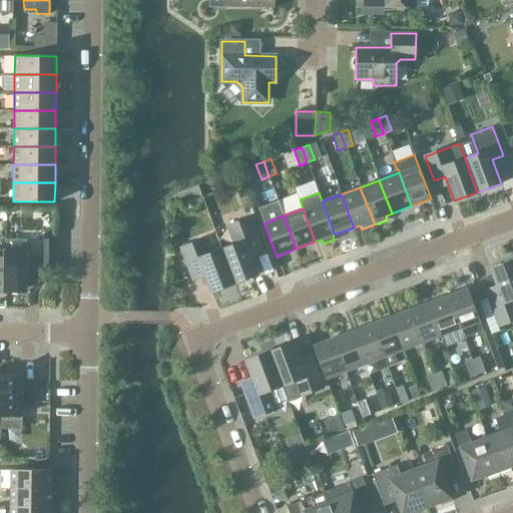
[(248,250),(260,246),(248,217),(227,225),(234,244),(221,249),(234,284),(258,275),(248,250)]
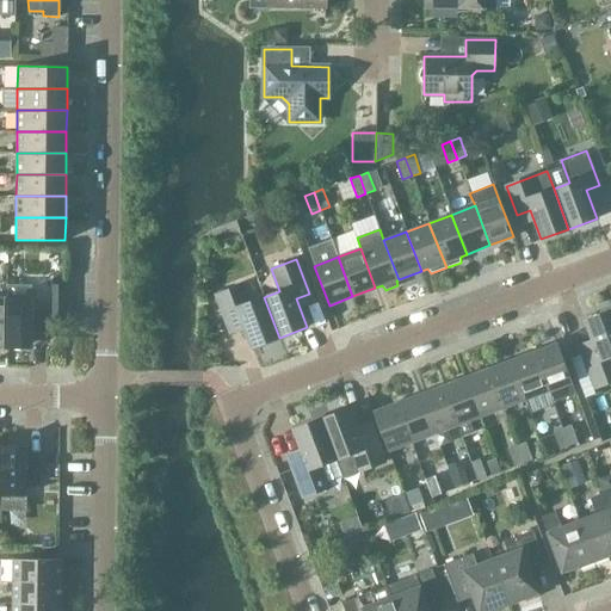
[(264,297),(248,303),(241,285),(216,295),(227,325),(240,319),(251,347),(279,338),(264,297)]
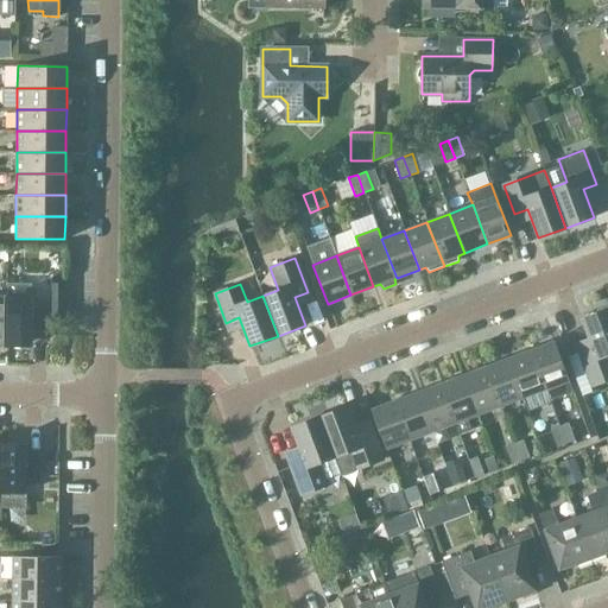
[(7,298),(6,346),(30,347),(30,337),(45,337),(45,308),(31,308),(31,298),(7,298)]
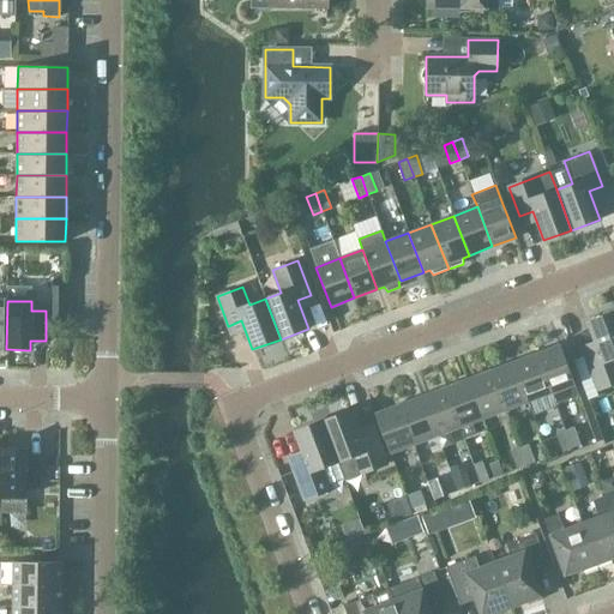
[(613,311),(588,321),(599,350),(584,355),(597,390),(613,383),(613,311)]
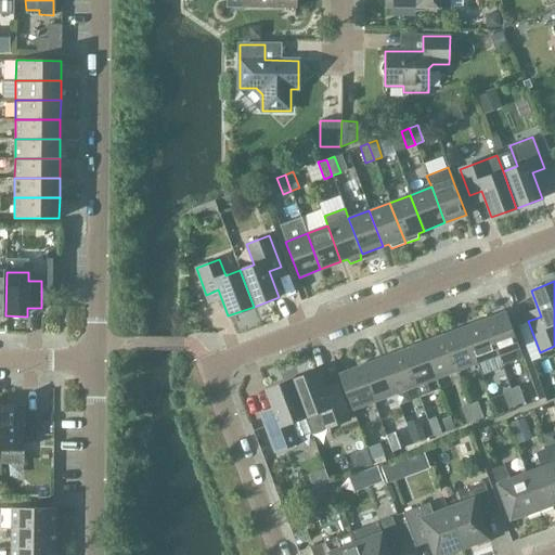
[(523,358),(518,347),(505,311),(483,320),(498,356),(501,365),(523,358)]
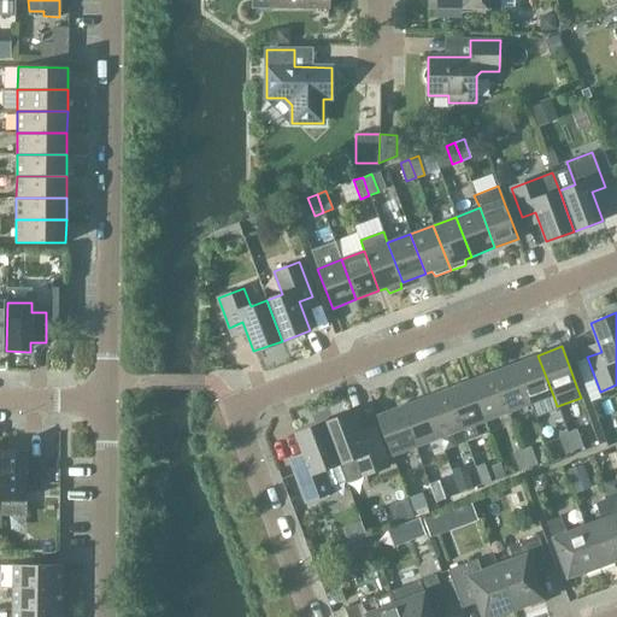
[(530,404),(553,395),(538,356),(515,364),(530,404)]
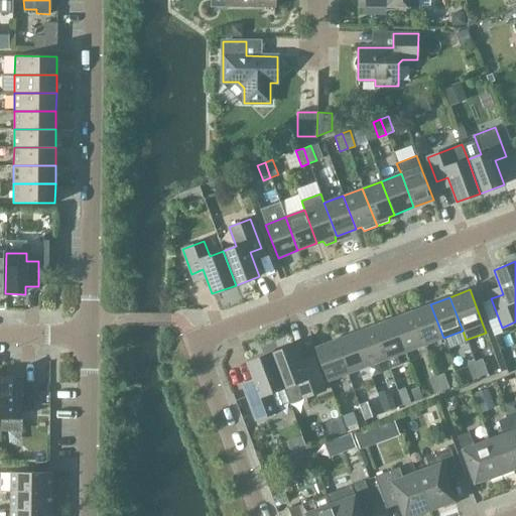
[(424,345),(443,338),(430,304),(411,311),(424,345)]
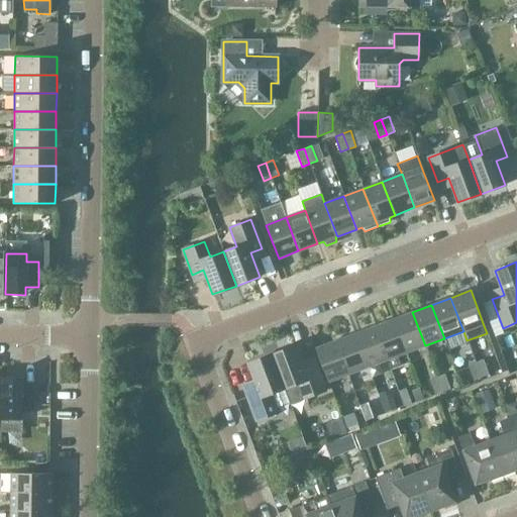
[(405,352),(425,345),(412,312),(393,319),(405,352)]
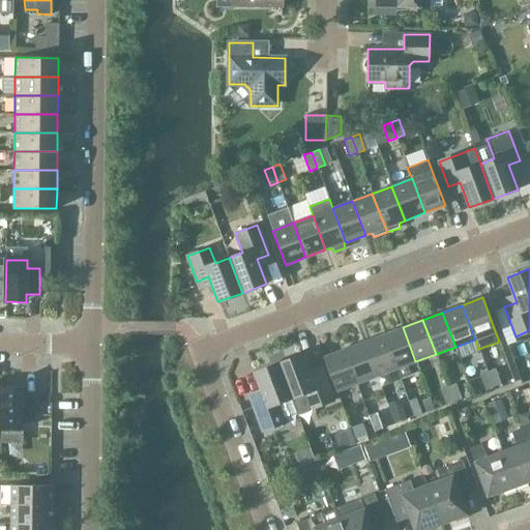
[(407,364),(415,361),(403,327),(383,334),(395,369),(396,369),(401,378),(411,374),(407,364)]
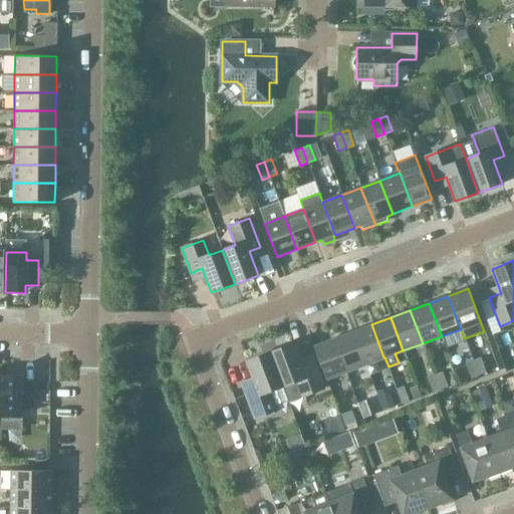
[(364,364),(383,357),(371,324),(352,331),(364,364)]
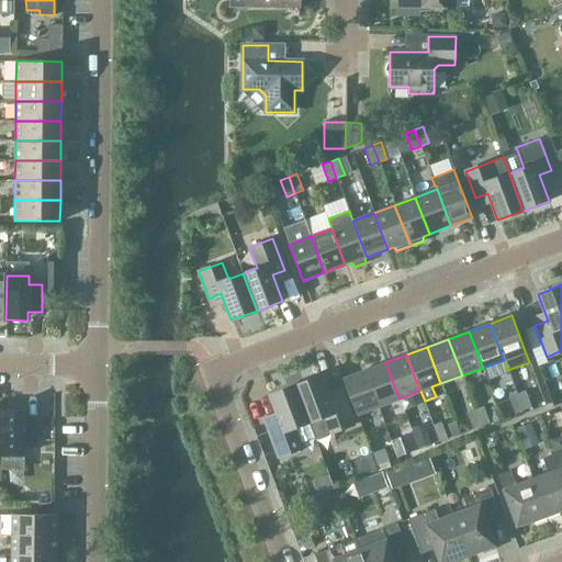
[(378,407),(398,398),(385,362),(364,371),(378,407)]
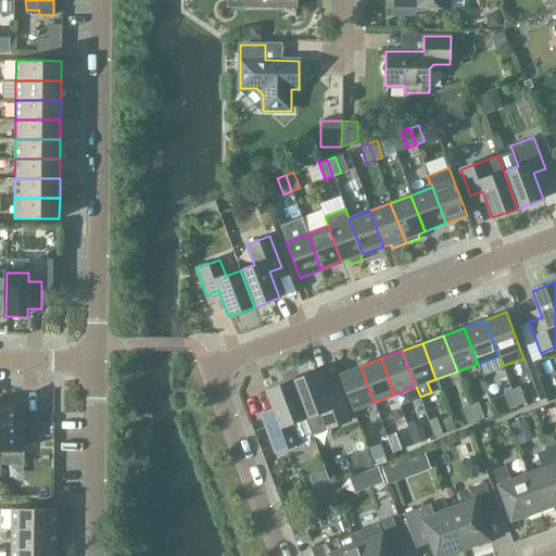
[(352,411),(374,403),(361,367),(339,375),(352,411)]
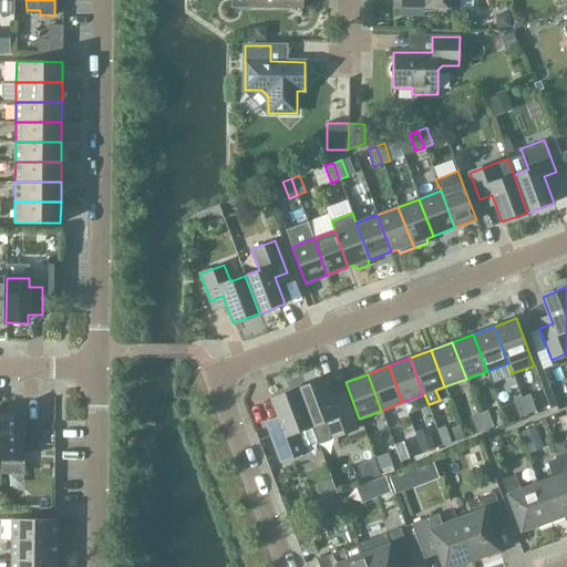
[(323,379),(298,389),(311,426),(318,443),(356,429),(346,401),(333,405),(323,379)]
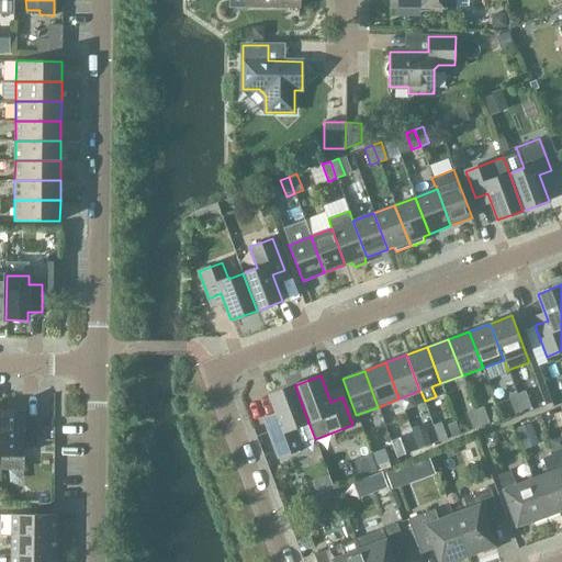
[(315,439),(308,423),(295,385),(269,395),(279,422),(267,426),(279,457),(302,448),(300,444),(314,438),(316,444),(315,439)]
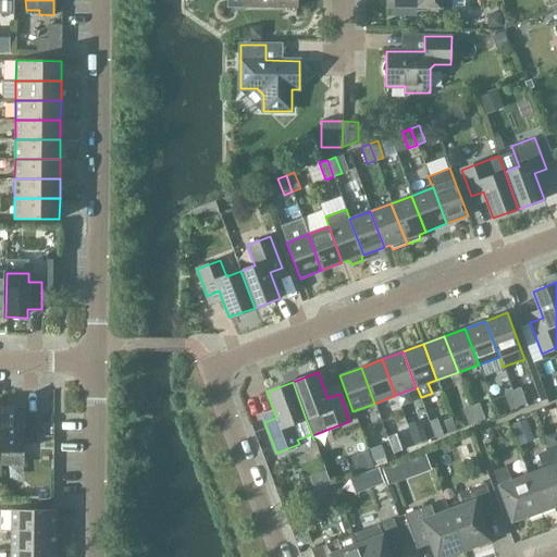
[(518,407),(527,404),(520,387),(511,391),(518,407)]
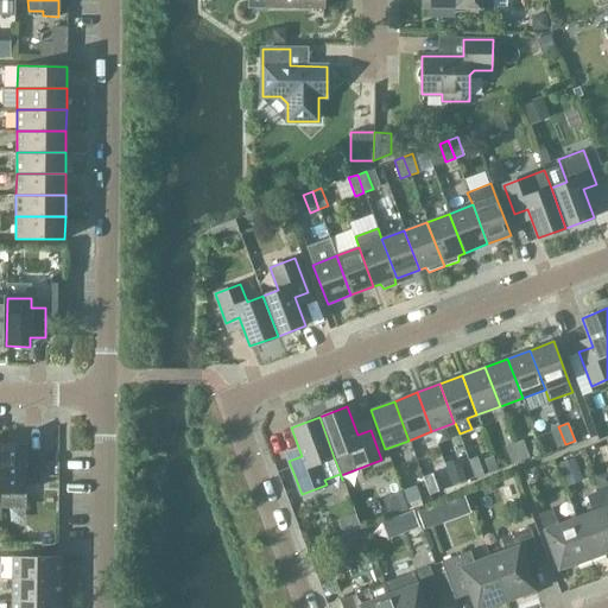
[(556,448),(565,444),(558,426),(550,430),(556,448)]
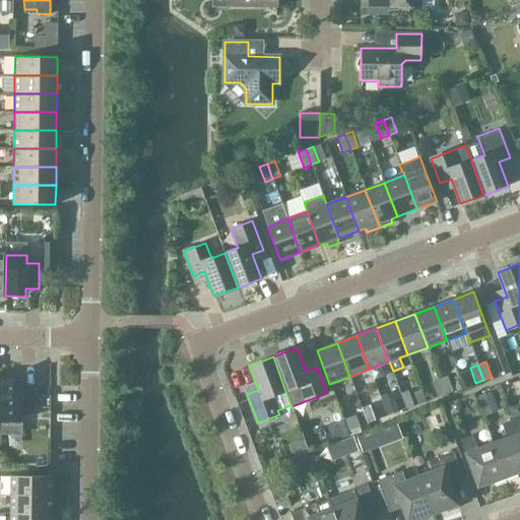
[(439,379),(445,394),(452,391),(447,376),(439,379)]
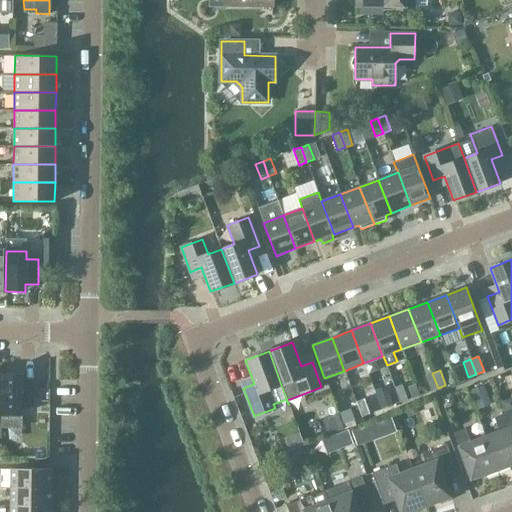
[(430,391),(438,388),(432,373),(425,376),(430,391)]
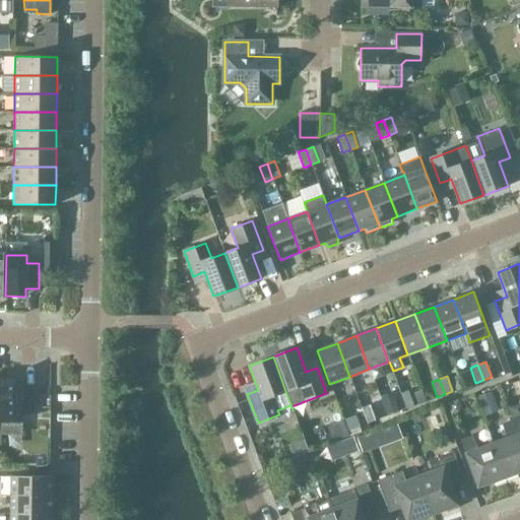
[(1,380),(1,421),(21,421),(21,413),(34,413),(35,388),(21,388),(21,380),(1,380)]
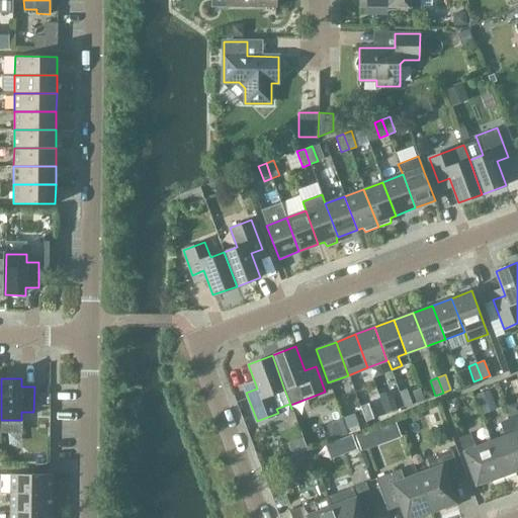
[(404,407),(412,405),(406,389),(399,392),(404,407)]
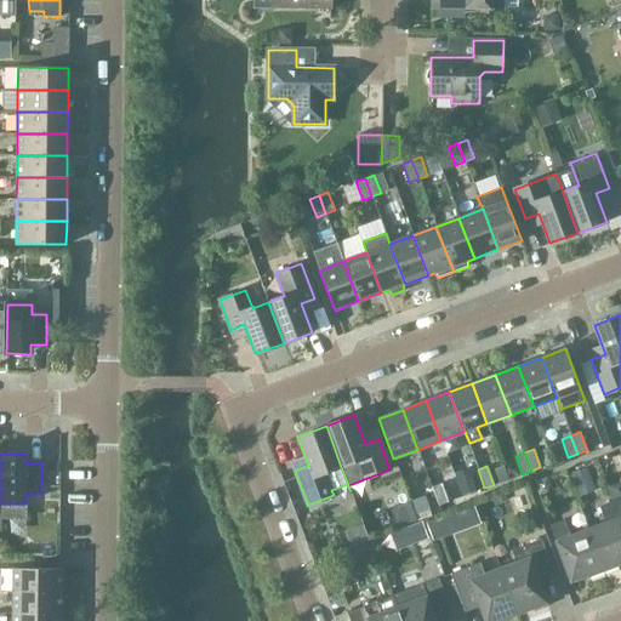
[(438,506),(448,502),(440,484),(432,488),(438,506)]
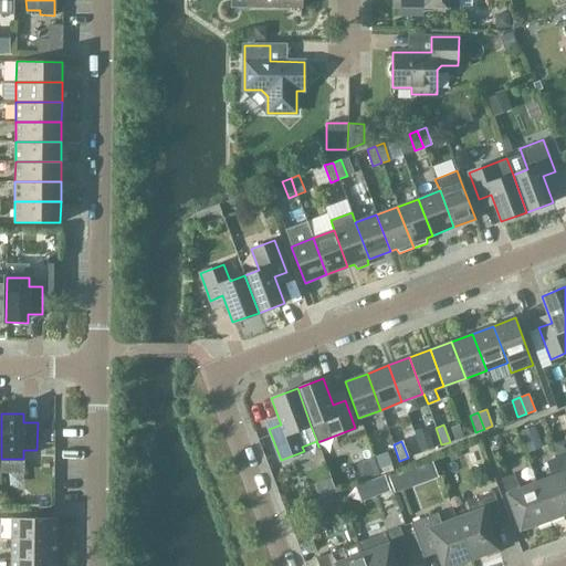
[(562,514),(565,512),(565,478),(558,457),(546,462),(552,477),(535,483),(551,522),(563,517),(562,514)]
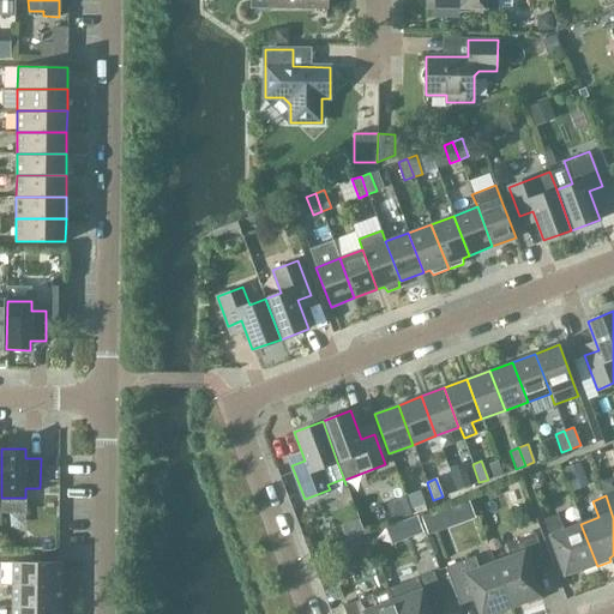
[(597,566),(581,524),(564,530),(558,513),(543,519),(565,575),(582,567),(583,571),(597,566)]
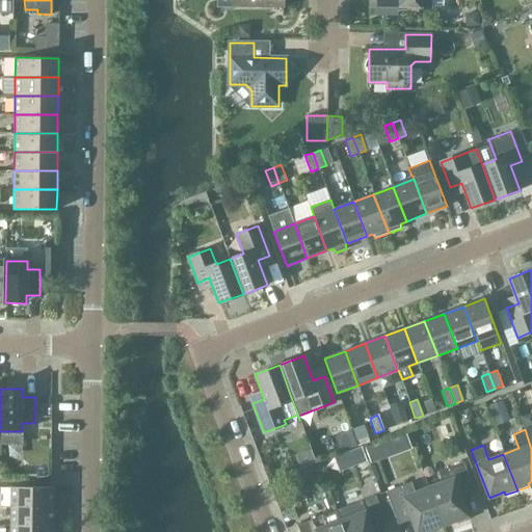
[(457,524),(469,519),(459,493),(473,487),(463,462),(439,472),(442,482),(428,487),(443,526),(456,521),(457,524)]
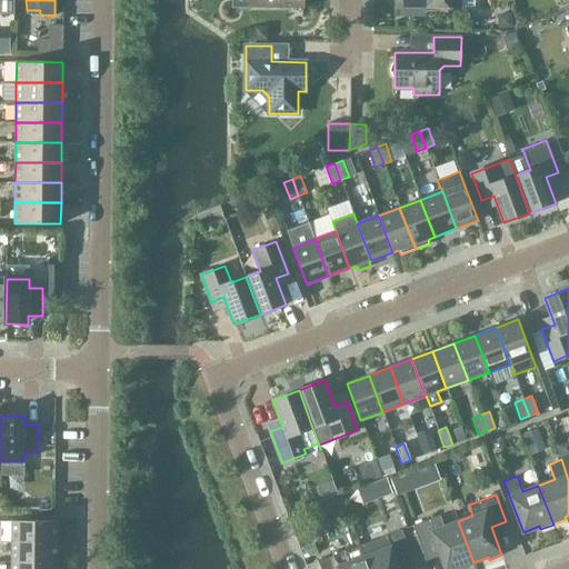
[(321,522),(343,518),(341,506),(319,510),(321,522)]
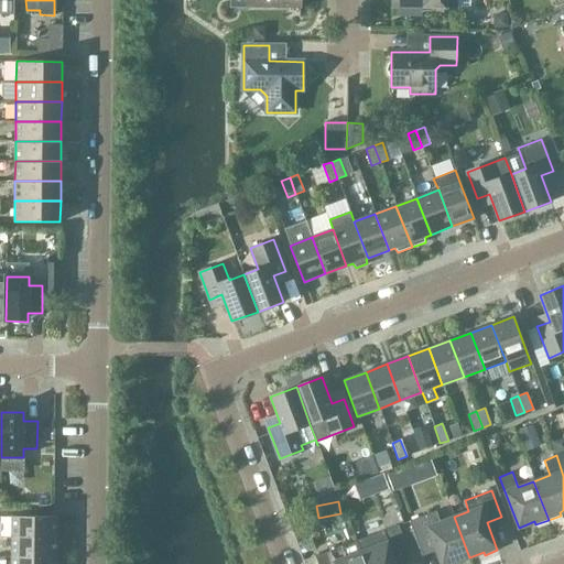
[(469,557),(454,517),(440,522),(435,511),(409,521),(419,548),(433,542),(441,563),(455,563),(469,557)]
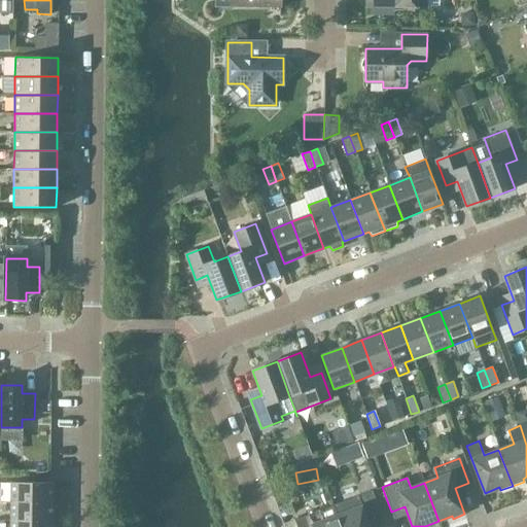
[(54,483),(49,483),(11,483),(10,501),(54,502),(54,483)]
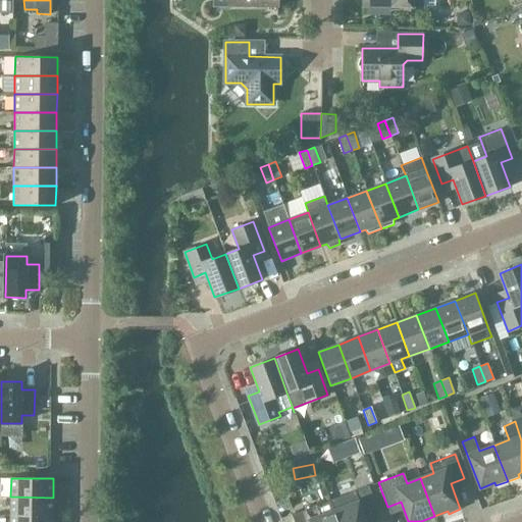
[(366,521),(364,516),(377,511),(368,486),(344,496),(347,506),(333,511),(337,521),(366,521)]
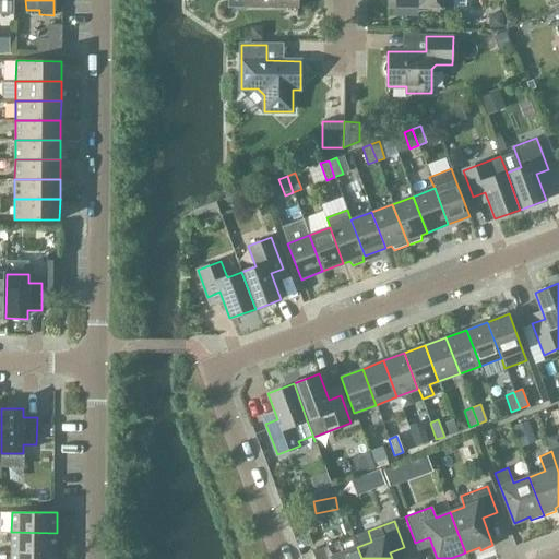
[(57,552),(57,533),(11,532),(11,551),(57,552)]
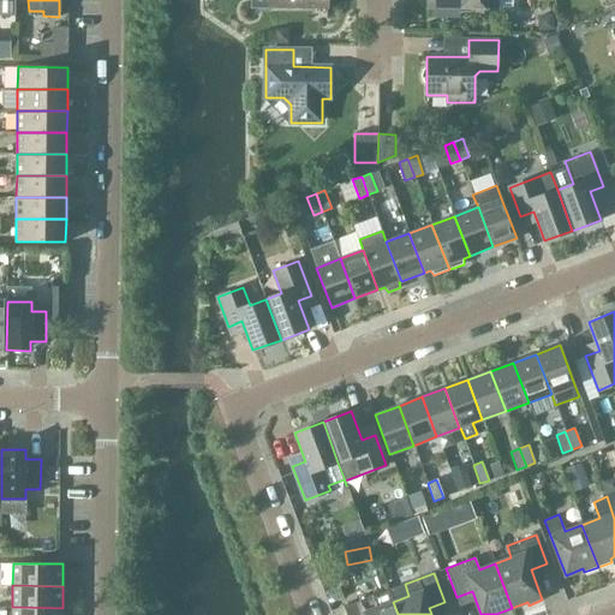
[(398,614),(393,602),(388,590),(344,607),(346,614),(398,614)]
